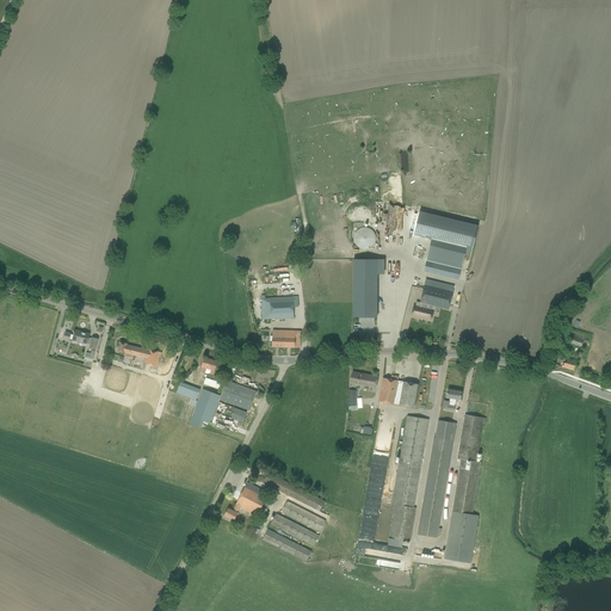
[(419,211),(413,235),(431,239),(467,247),(473,248),(477,226),(419,211)]
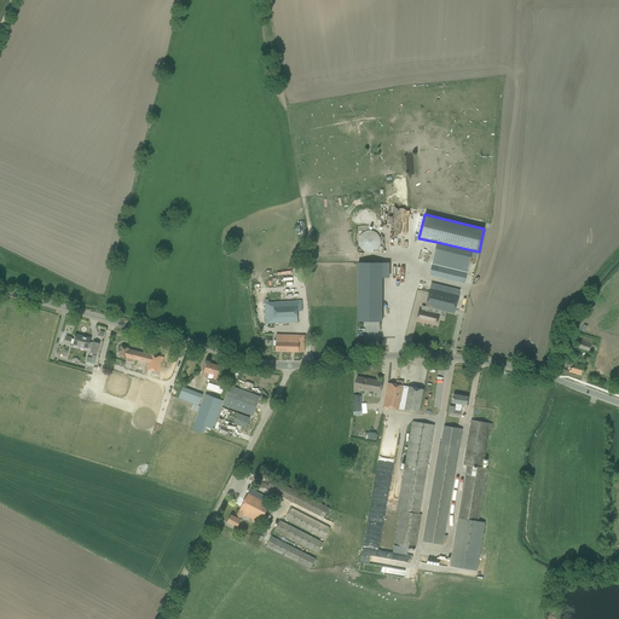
[(370,231),(369,230),(366,231),(365,231),(364,232),(363,232),(362,233),(360,235),(359,236),(359,237),(358,238),(358,239),(358,241),(358,242),(358,243),(358,244),(359,246),(359,247),(359,248),(360,249),(362,249),(362,250),(363,252),(364,252),(365,252),(366,253),(369,253),(370,253),(371,253),(372,252),(374,252),(375,252),(376,250),(377,249),(379,248),(380,247),(380,246),(380,244),(380,243),(380,242),(381,242),(380,241),(380,238),(380,237),(379,236),(377,235),(376,233),(376,232),(375,232),(374,231),(372,231),(370,231)]
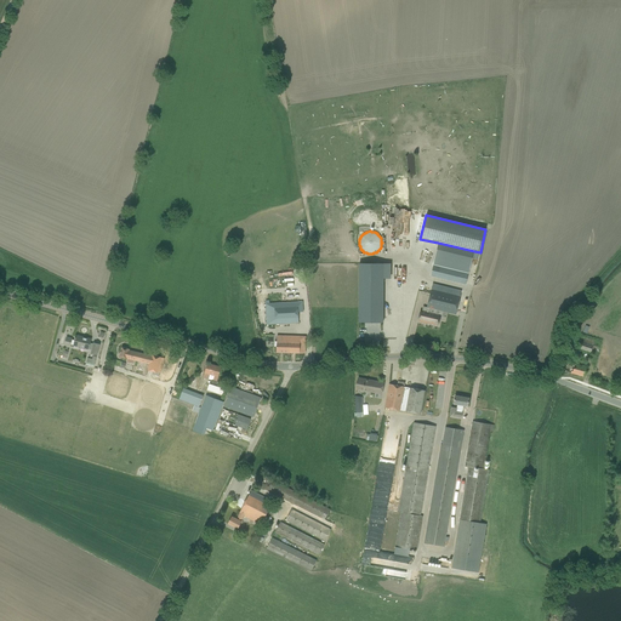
[(359,278),(359,323),(383,323),(383,279),(383,265),(377,263),(377,278),(359,278)]
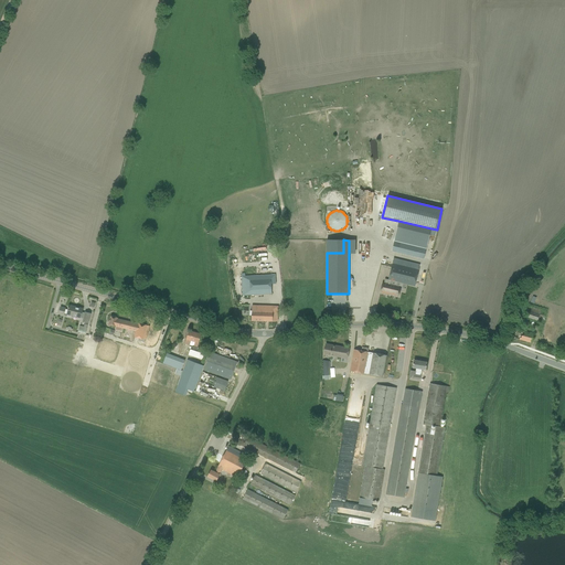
[(396,241),(394,251),(426,258),(428,248),(396,241)]
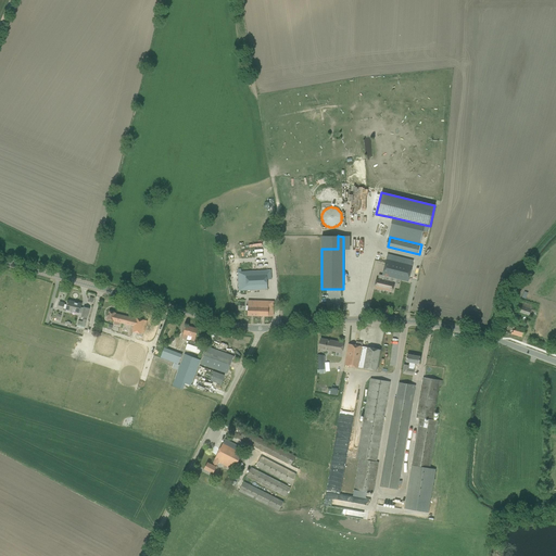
[(388,254),(382,275),(383,276),(384,276),(392,278),(394,278),(408,281),(409,276),(413,260),(388,254)]
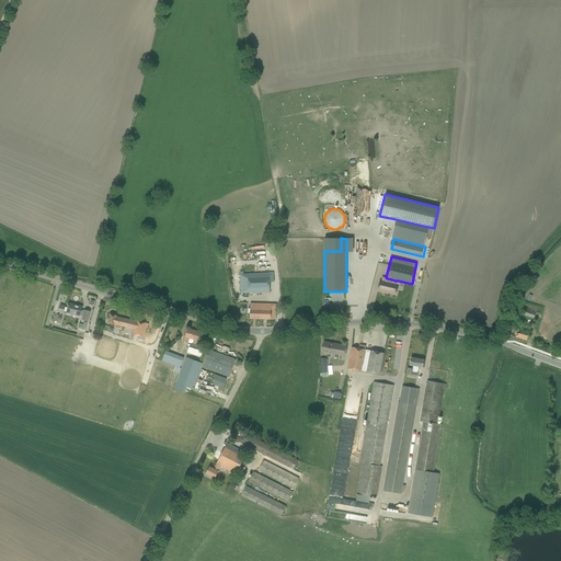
[(240,275),(241,288),(241,294),(270,292),(270,282),(274,282),(273,273),(240,275)]
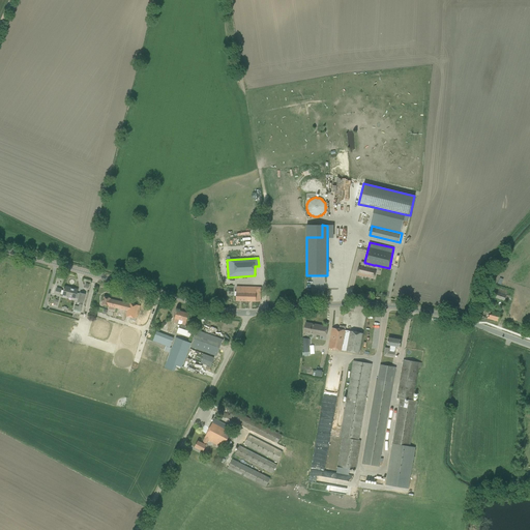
[(359,265),(356,274),(364,276),(364,275),(374,277),(376,269),(375,269),(376,265),(374,265),(366,263),(365,267),(359,265)]
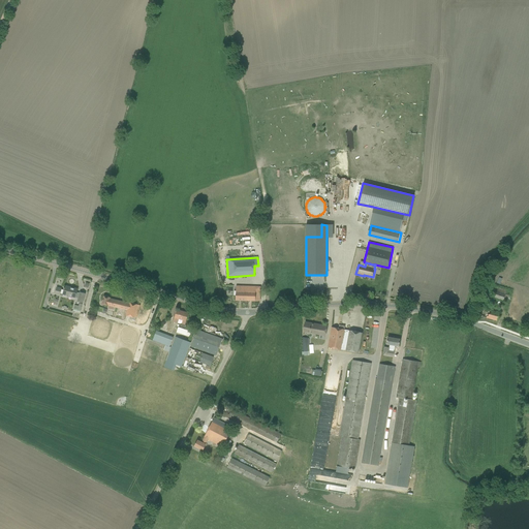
[(80,293),(76,292),(78,289),(73,288),(69,287),(65,286),(64,288),(64,289),(64,290),(61,289),(61,288),(57,287),(55,293),(59,296),(60,293),(63,294),(79,299),(78,302),(80,302),(82,303),(83,303),(85,293),(80,292),(80,293)]
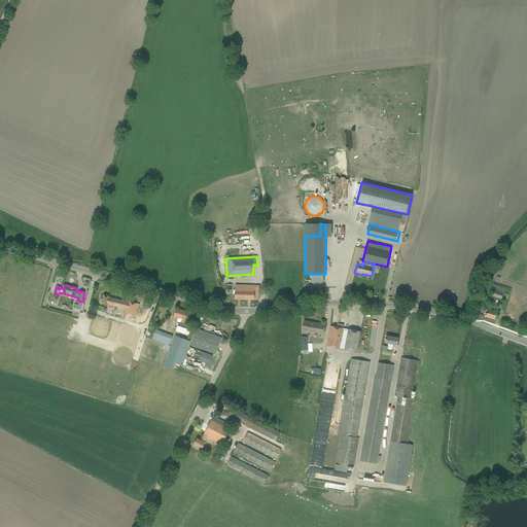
[(259,286),(235,285),(235,300),(258,300),(259,286)]
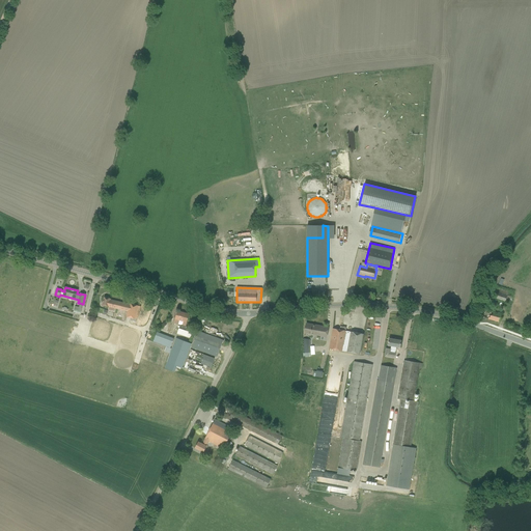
[(507,296),(497,292),(494,298),(509,304),(512,298),(507,296)]
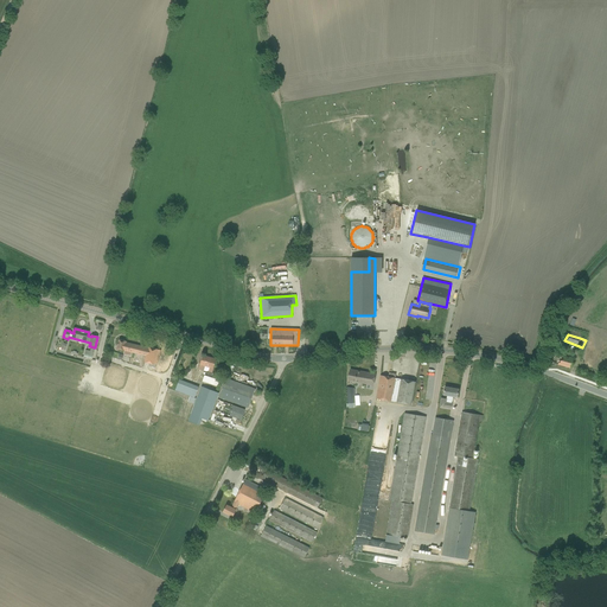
[(119,339),(116,349),(125,351),(125,355),(131,356),(132,352),(146,356),(145,362),(157,365),(160,350),(148,347),(148,349),(126,343),(127,342),(119,339)]
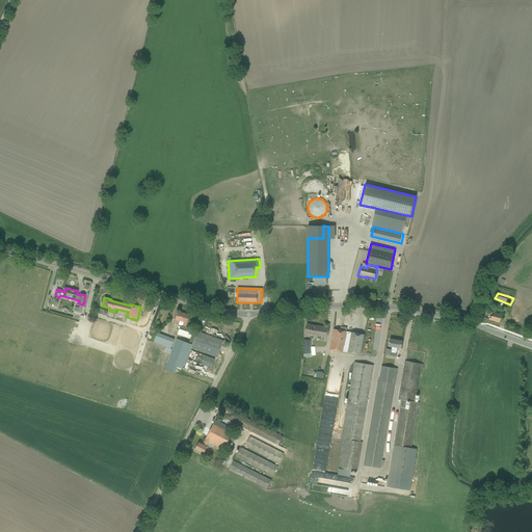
[(189,315),(178,312),(174,323),(183,326),(182,329),(185,330),(189,315)]
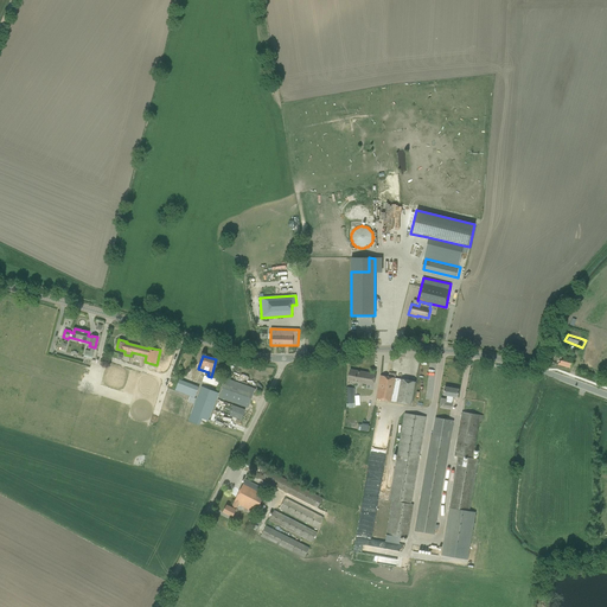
[(363,377),(360,377),(360,371),(350,370),(347,381),(362,383),(363,377)]
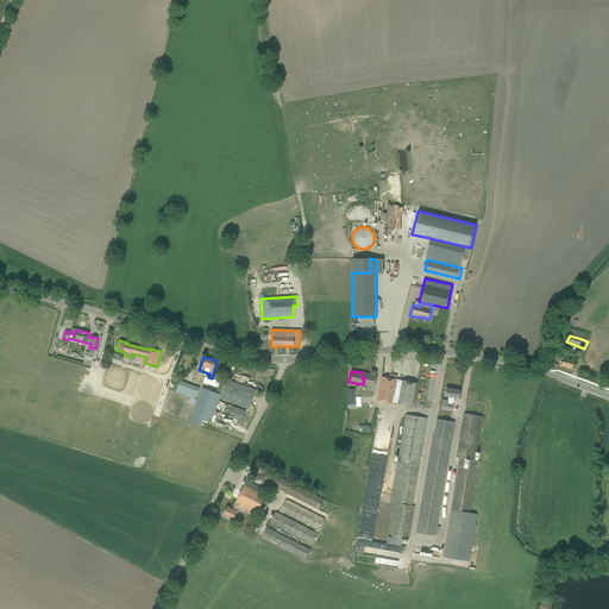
[(362,372),(362,378),(364,378),(363,384),(375,387),(376,376),(362,372)]
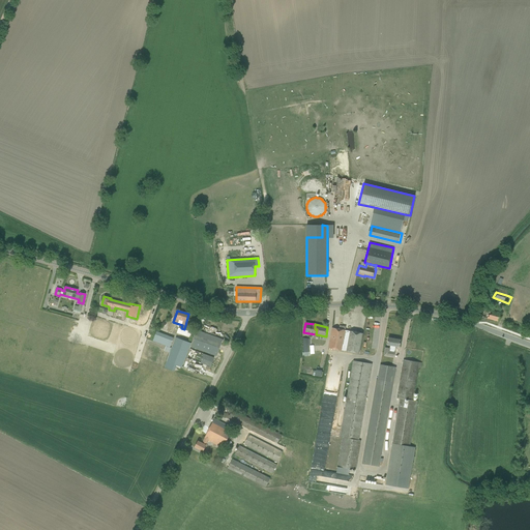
[(192,332),(178,328),(177,332),(190,336),(192,332)]
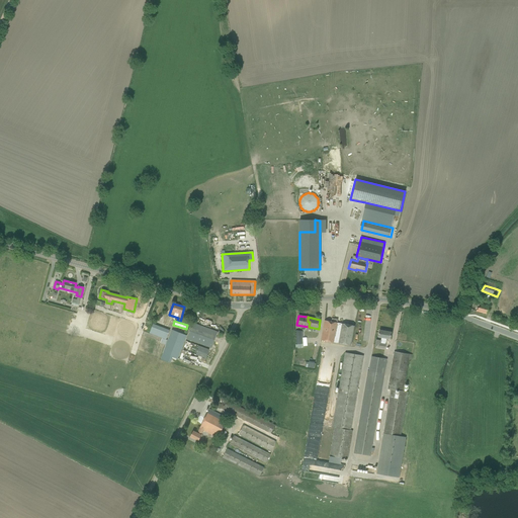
[(325,321),(324,325),(321,340),(338,343),(351,346),(354,326),(342,324),(337,323),(325,321)]
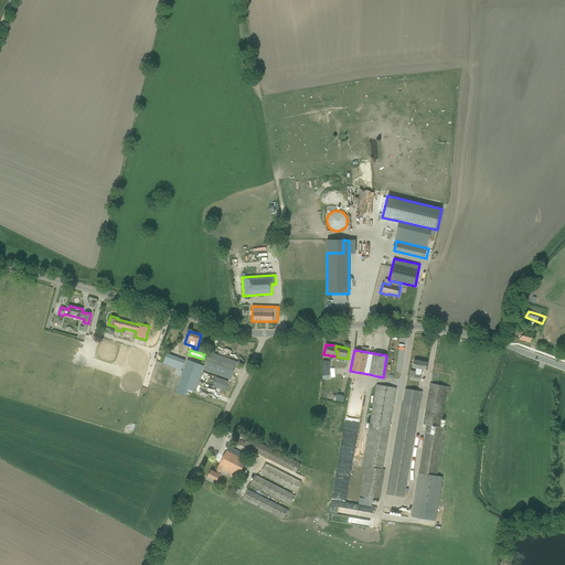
[(203,370),(231,380),(236,363),(237,363),(237,362),(210,352),(203,370)]
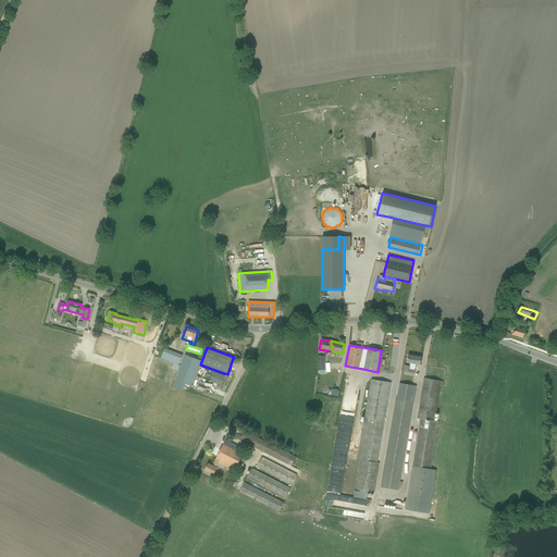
[(172,362),(180,366),(183,358),(182,358),(183,355),(165,348),(161,357),(172,361),(172,362)]
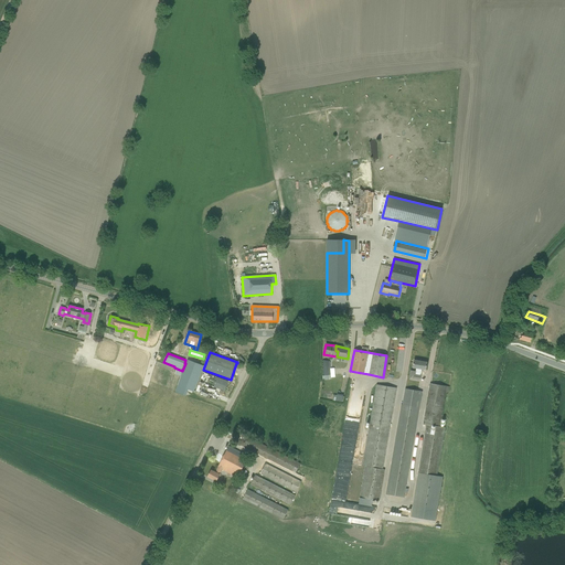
[(181,376),(178,386),(176,392),(182,394),(184,388),(193,392),(203,366),(198,365),(199,361),(188,356),(182,372),(176,370),(174,374),(181,376)]
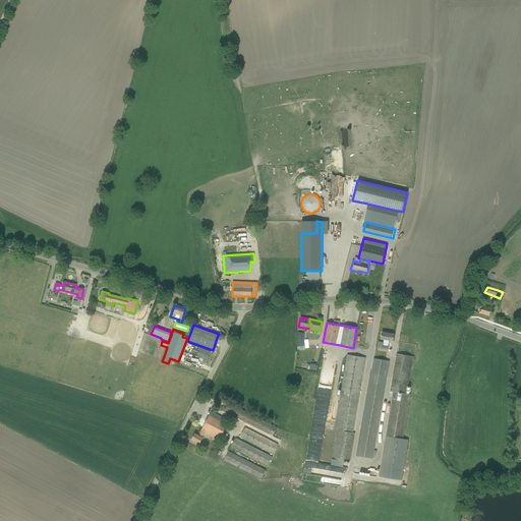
[(393,341),(394,334),(382,332),(380,339),(385,340),(384,344),(383,343),(383,342),(379,341),(378,349),(388,350),(389,340),(393,341)]
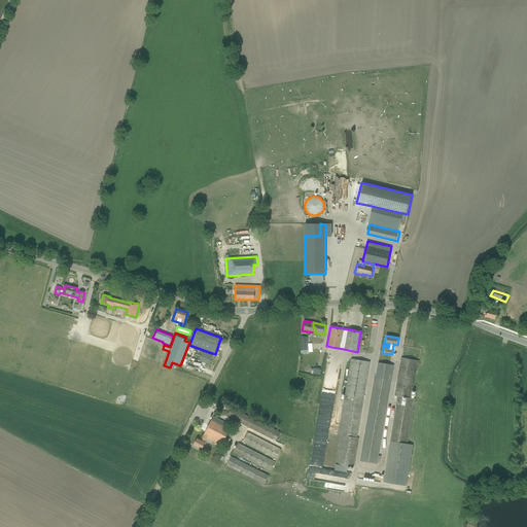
[(213,356),(189,347),(185,356),(209,364),(213,356)]
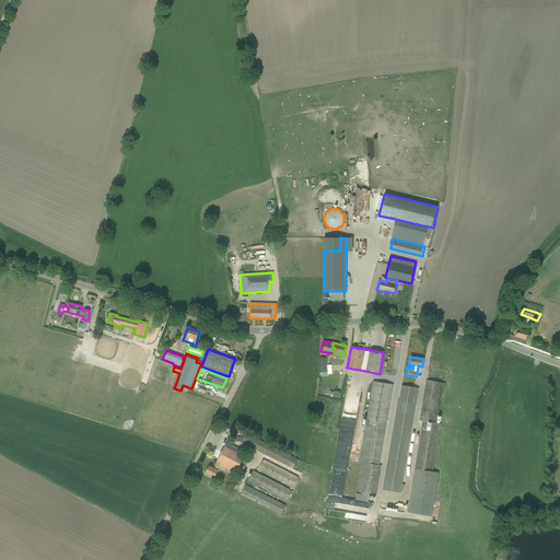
[(361,463),(356,492),(375,496),(381,465),(380,465),(394,385),(373,381),(359,463),(361,463)]
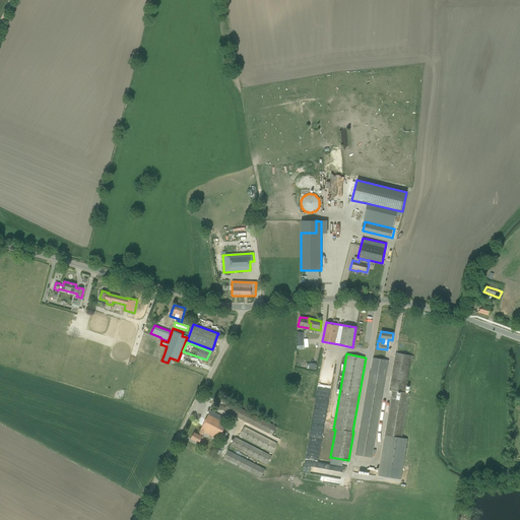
[(401,438),(409,394),(404,393),(410,361),(411,356),(396,353),(390,390),(391,391),(384,435),(378,475),(400,479),(403,465),(407,439),(401,438)]
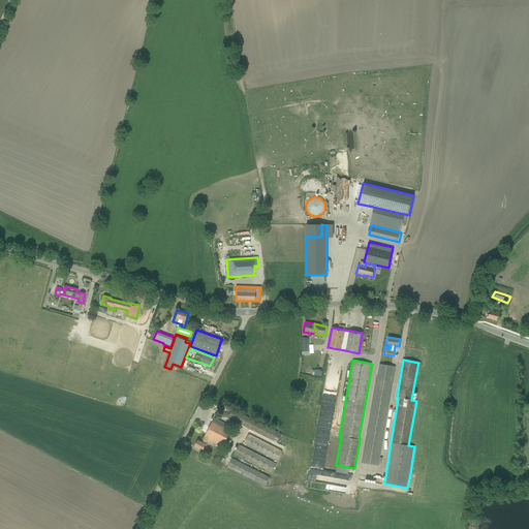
[(378,466),(396,367),(379,363),(376,378),(375,378),(361,463),(378,466)]
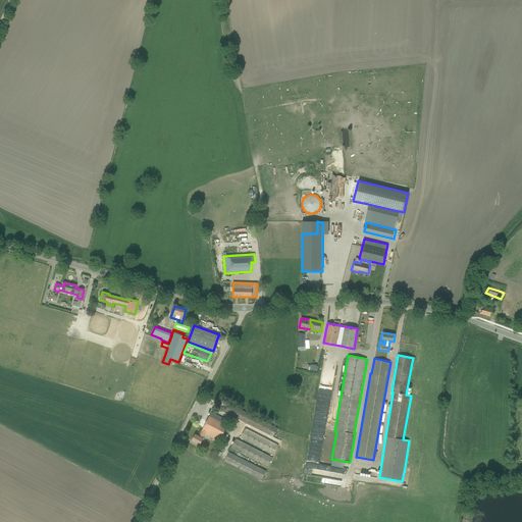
[(201,431),(205,433),(219,440),(223,431),(228,434),(233,426),(228,423),(229,421),(211,412),(201,431)]
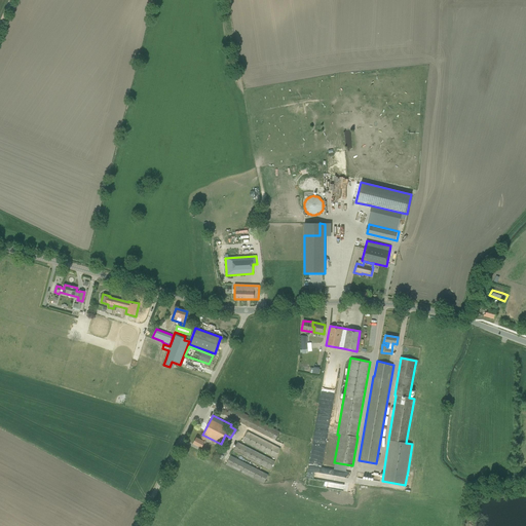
[(247,431),(242,441),(247,443),(275,458),(280,448),(247,431)]
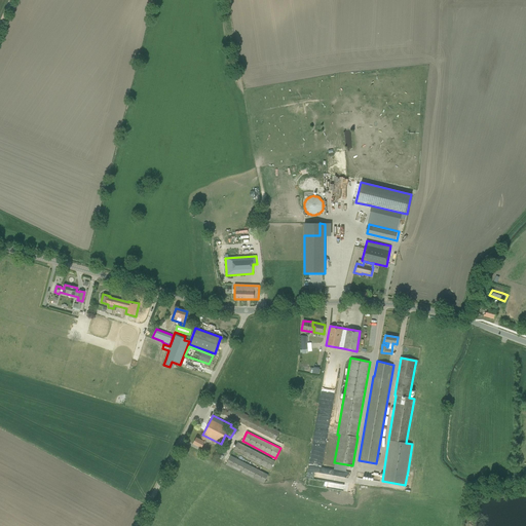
[(193,444),(201,448),(207,437),(202,435),(200,440),(196,438),(193,444)]
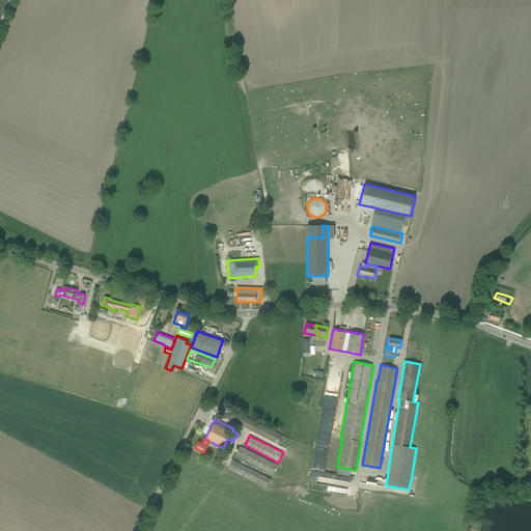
[(240,446),(235,455),(240,457),(273,474),(277,466),(248,450),(249,447),(245,445),(244,448),(240,446)]
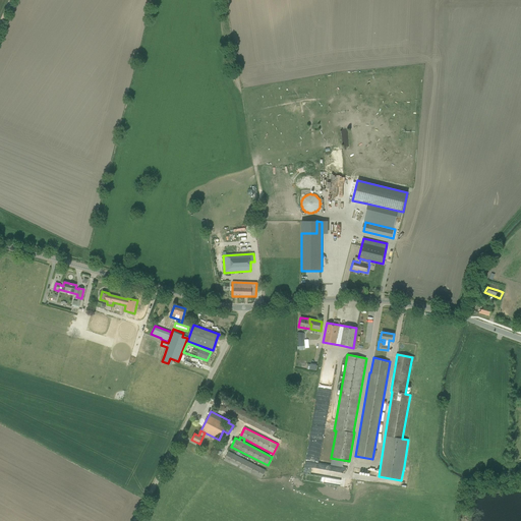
[(228,452),(224,460),(262,478),(266,470),(232,454),(228,452)]
